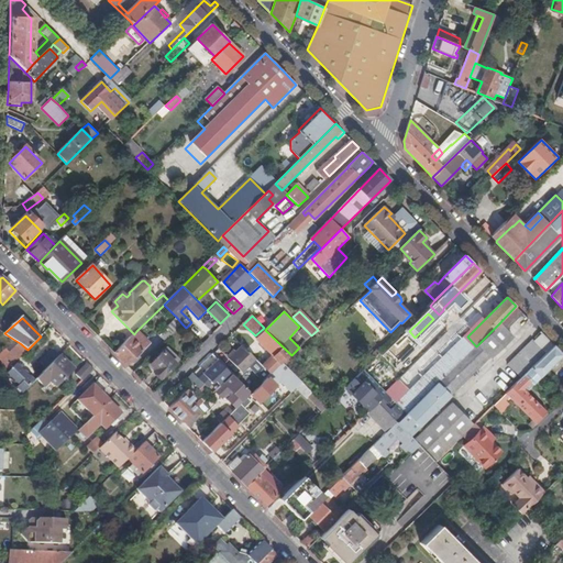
[(165,342),(183,324),(177,318),(159,335),(165,342)]
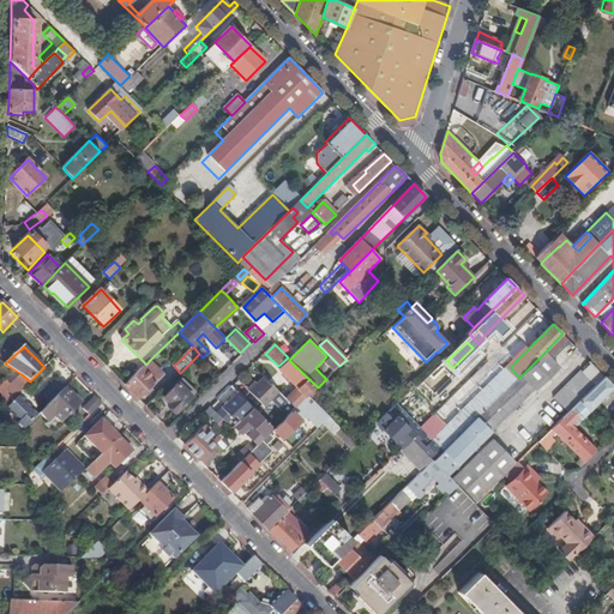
[(519,378),(449,450),(445,452),(435,462),(455,481),(459,486),(476,503),(517,462),(491,437),(559,367),(545,353),(519,378)]
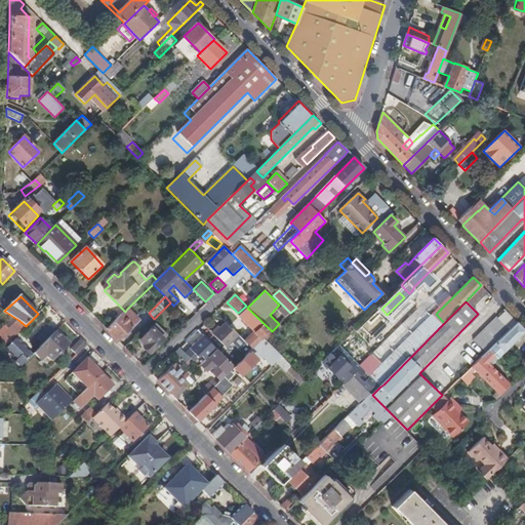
[(127,309),(125,312),(107,329),(114,337),(118,341),(124,335),(126,337),(130,333),(128,331),(137,322),(130,315),(132,314),(127,309)]
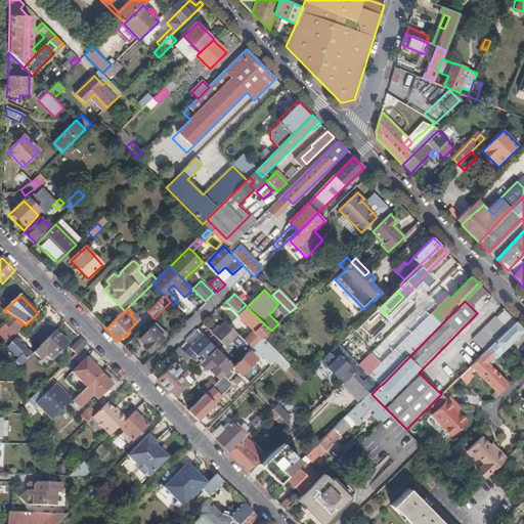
[(263,339),(269,332),(247,308),(239,316),(246,322),(244,324),(246,326),(248,324),(255,332),(245,341),(252,349),(263,339)]
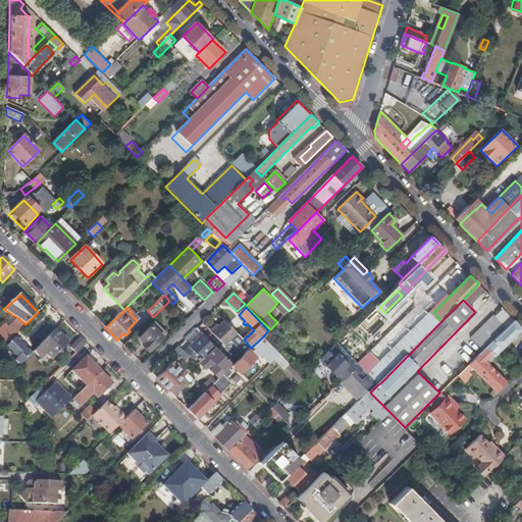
[(139,319),(132,312),(129,313),(137,320),(139,319)]
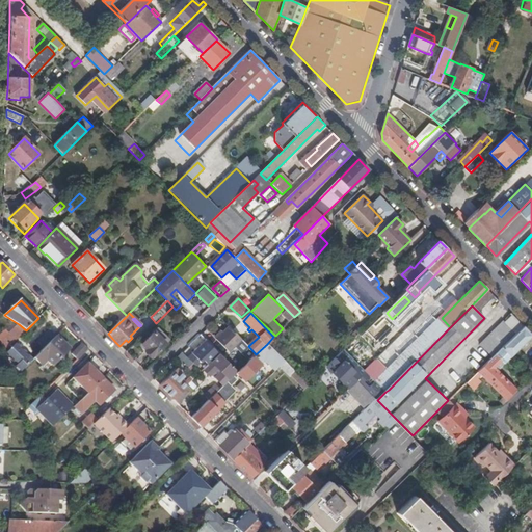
[(19,324),(14,321),(0,335),(0,340),(0,341),(19,324)]
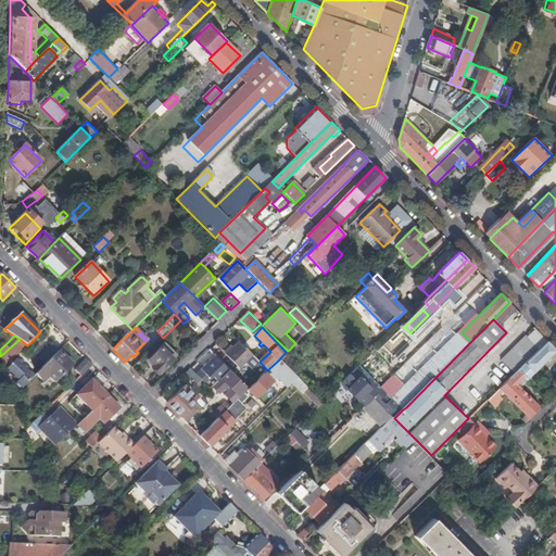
[(20,339),(0,356),(4,368),(27,345),(20,339)]
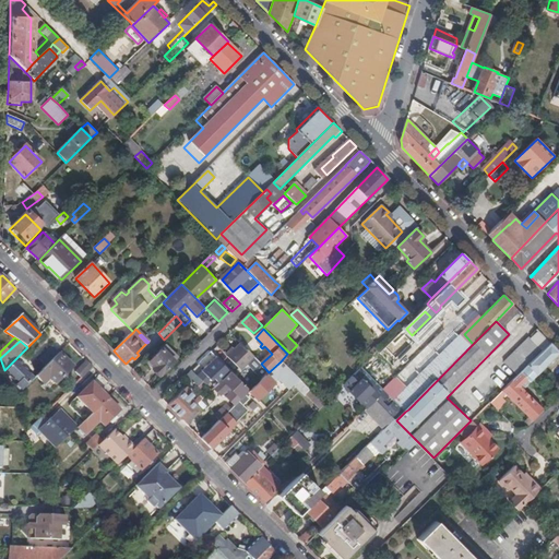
[(558,353),(558,351),(550,343),(523,370),(533,380),(558,353)]
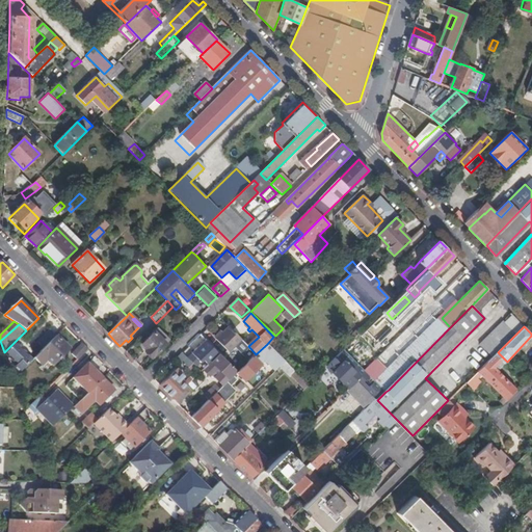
[(229,352),(242,340),(229,327),(216,340),(229,352)]
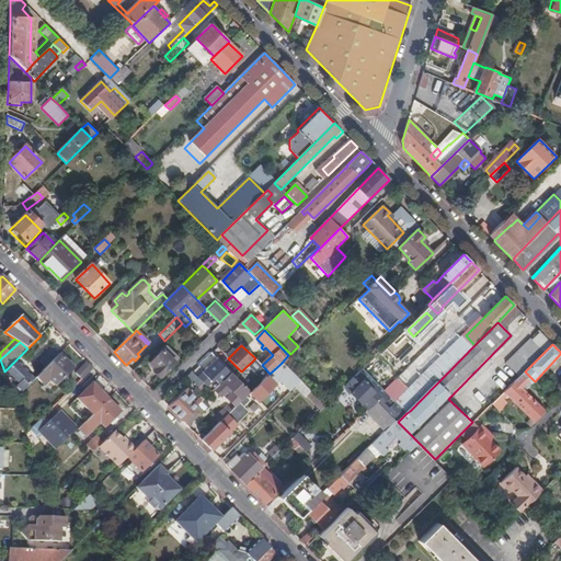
[(300,350),(298,346),(290,354),(288,355),(282,363),(285,366),(300,350)]
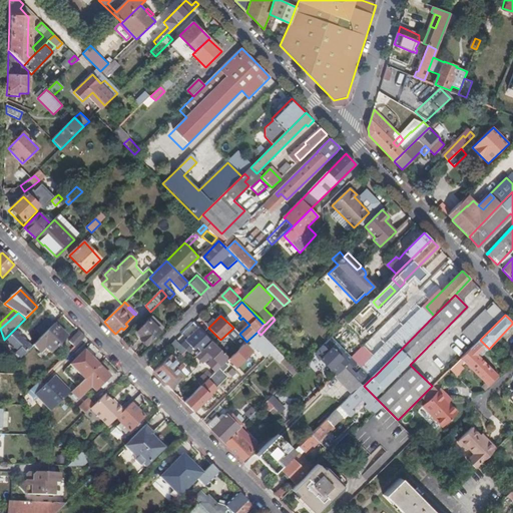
[(43,337),(55,325),(49,319),(37,331),(43,337)]
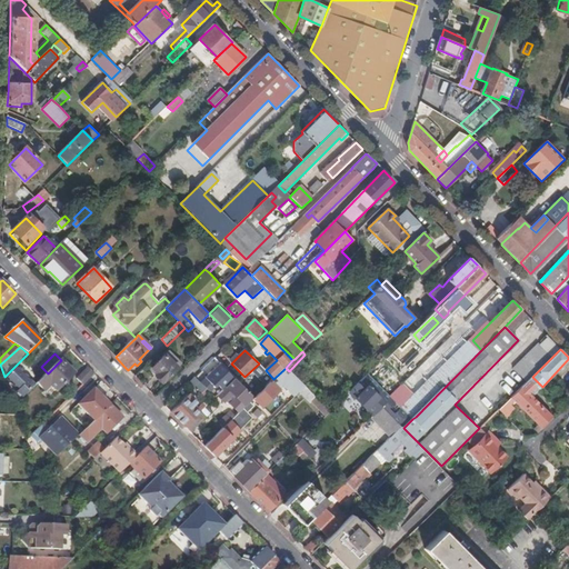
[(156,373),(155,376),(161,383),(177,368),(165,356),(151,369),(156,373)]
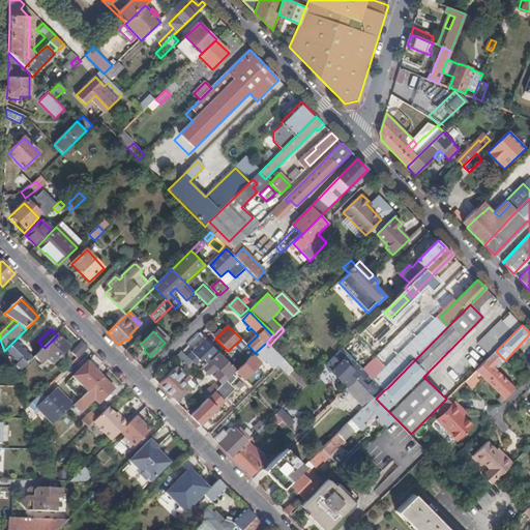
[(69,348),(57,335),(45,348),(35,357),(41,363),(48,358),(54,364),(69,348)]
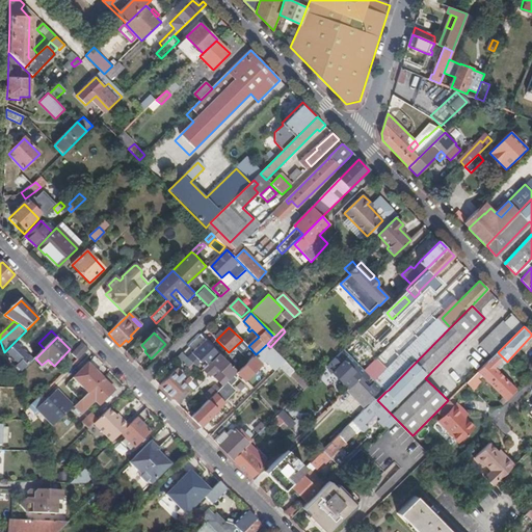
[(219,354),(207,341),(196,351),(209,365),(219,354)]
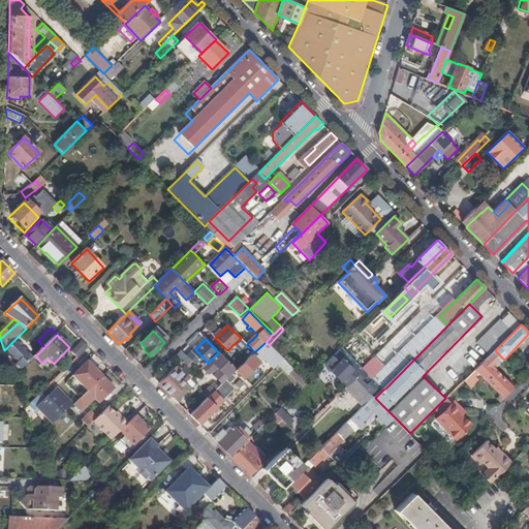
[(13,365),(20,371),(33,358),(17,341),(6,351),(17,363),(13,365)]
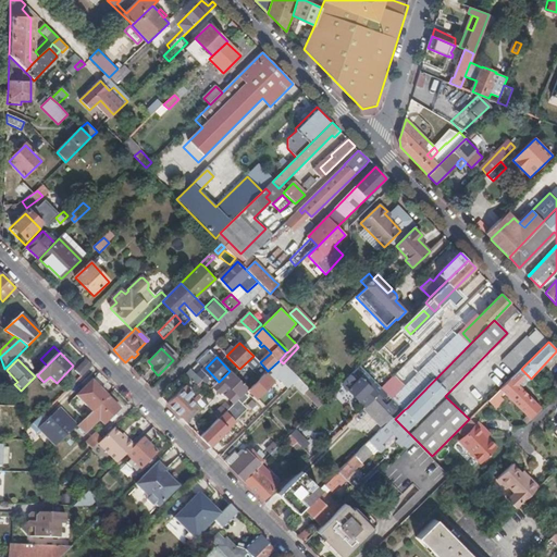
[(93,366),(87,359),(75,371),(82,376),(93,366)]
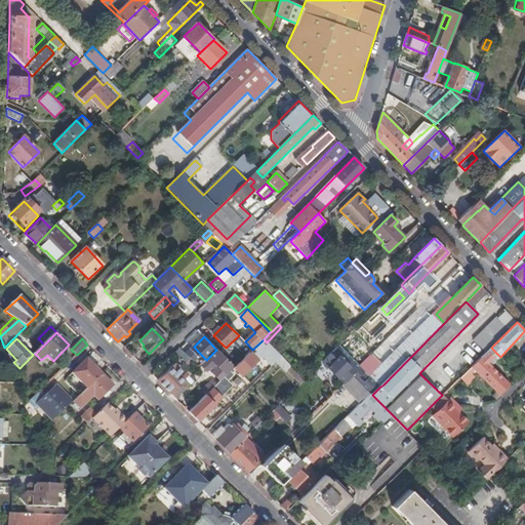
[(360,366),(339,345),(333,352),(339,357),(342,355),(349,361),(347,363),(351,367),(348,370),(353,375),(352,375),(370,394),(372,395),(380,387),(360,366)]
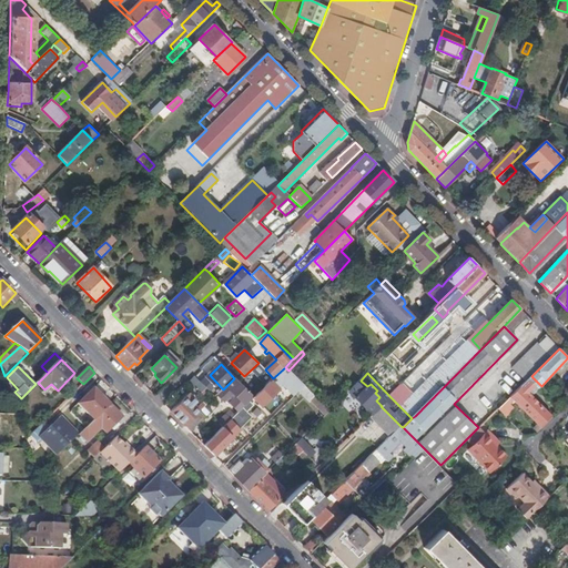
[(206,388),(194,377),(189,384),(200,395),(206,388)]
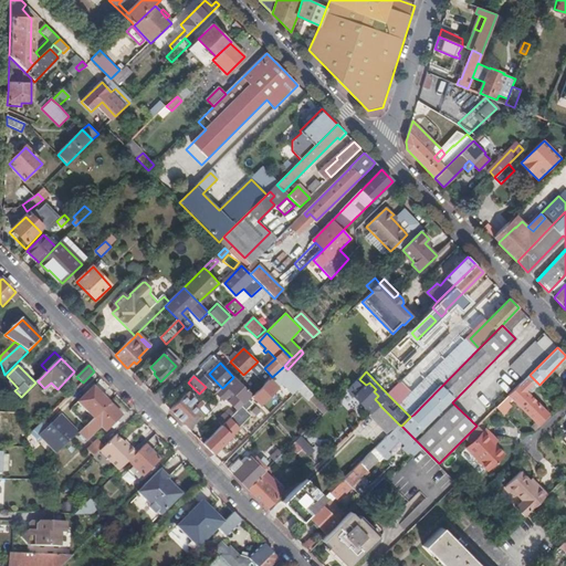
[(233,377),(222,388),(217,394),(223,400),(228,396),(230,397),(233,394),(244,405),(247,404),(253,397),(233,377)]
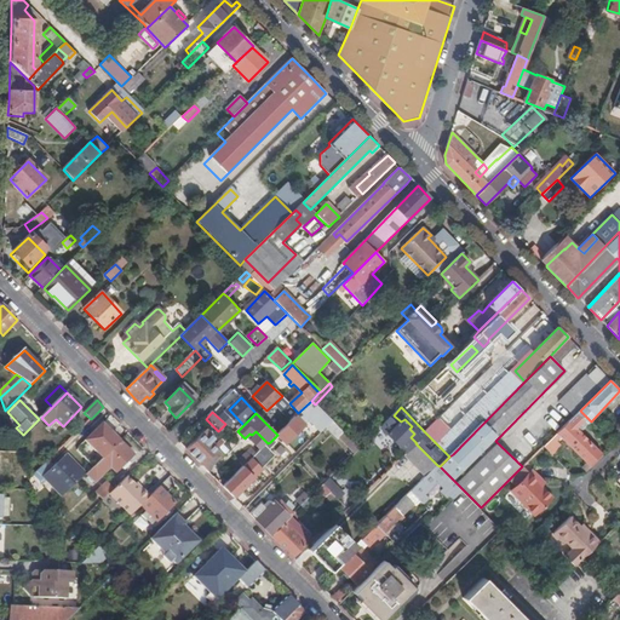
[(401,422),(394,415),(380,428),(406,453),(415,443),(417,443),(411,437),(414,434),(409,429),(412,426),(405,419),(401,422)]
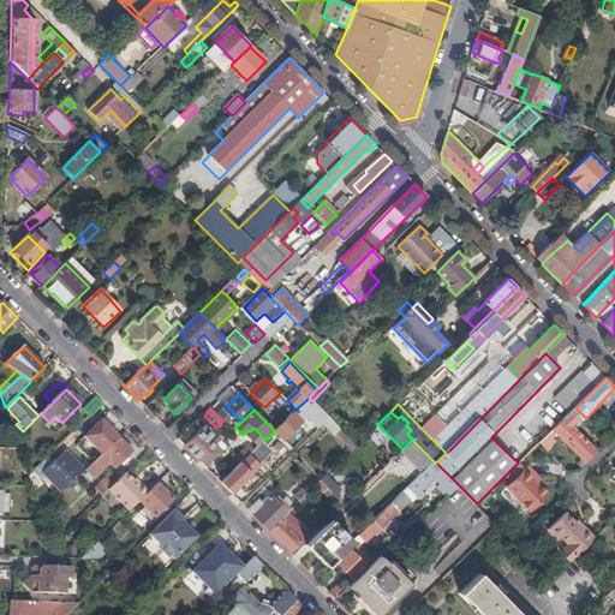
[(292,413),(275,431),(280,436),(278,439),(280,441),(300,422),(292,413)]
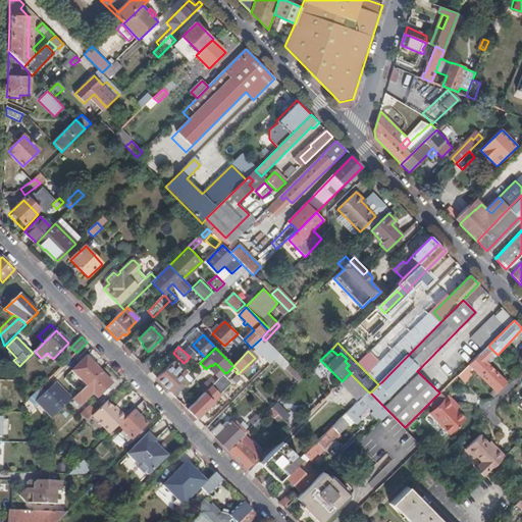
[(506,382),(479,356),(470,365),(497,392),(506,382)]
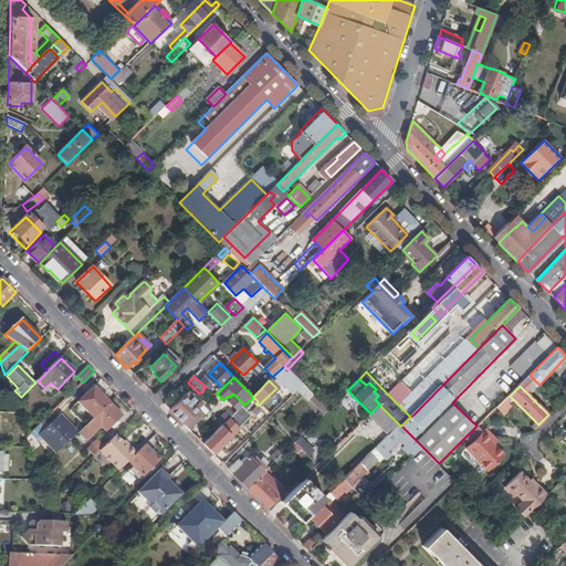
[(109,404),(93,387),(77,401),(94,418),(109,404)]
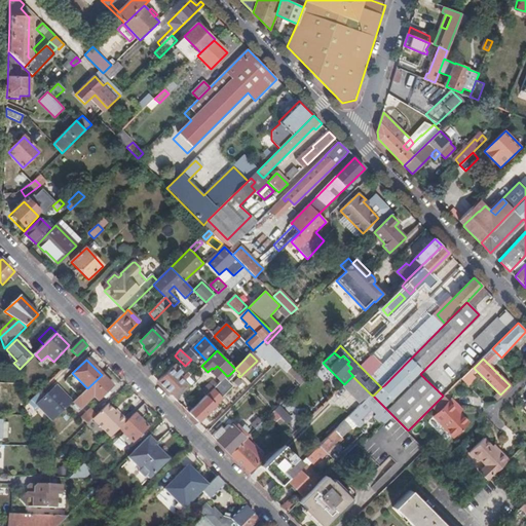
[(384,385),(364,365),(361,367),(381,387),(384,385)]
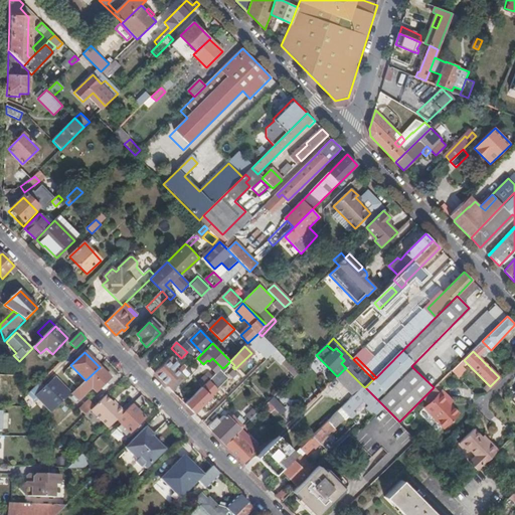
[(182,369),(183,371),(195,360),(192,358),(182,369)]
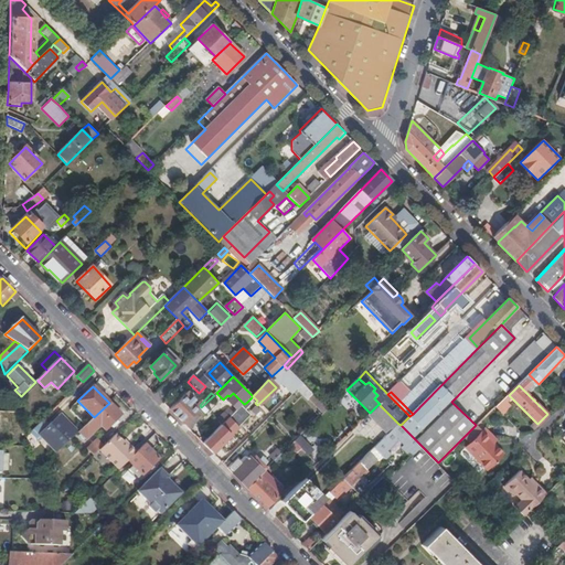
[(322,413),(328,408),(313,395),(309,400),(322,413)]
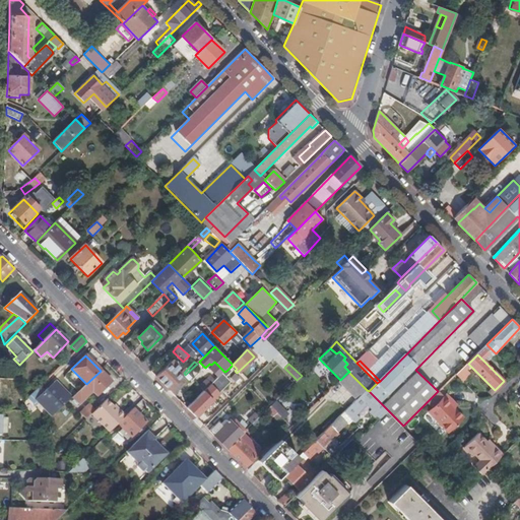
[(158,380),(170,391),(185,375),(184,373),(181,375),(177,371),(174,373),(167,367),(155,377),(158,380)]
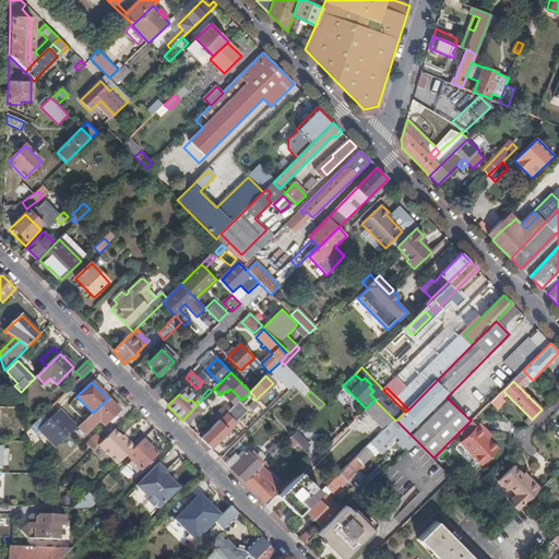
[(85,420),(79,428),(85,435),(100,420),(105,426),(109,421),(113,424),(117,419),(115,416),(120,411),(108,399),(93,413),(85,420)]
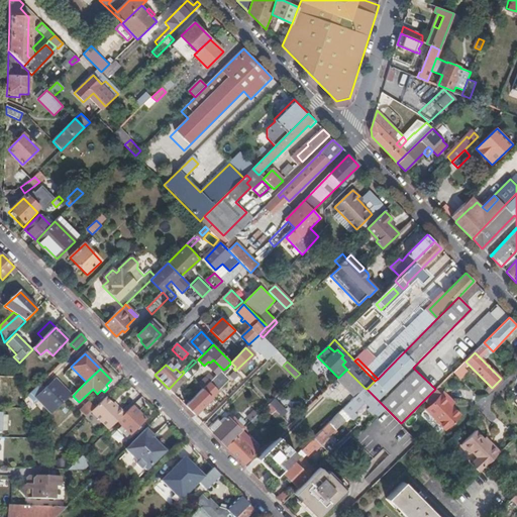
[(186,406),(194,414),(232,377),(225,369),(223,370),(218,374),(204,389),(186,406)]
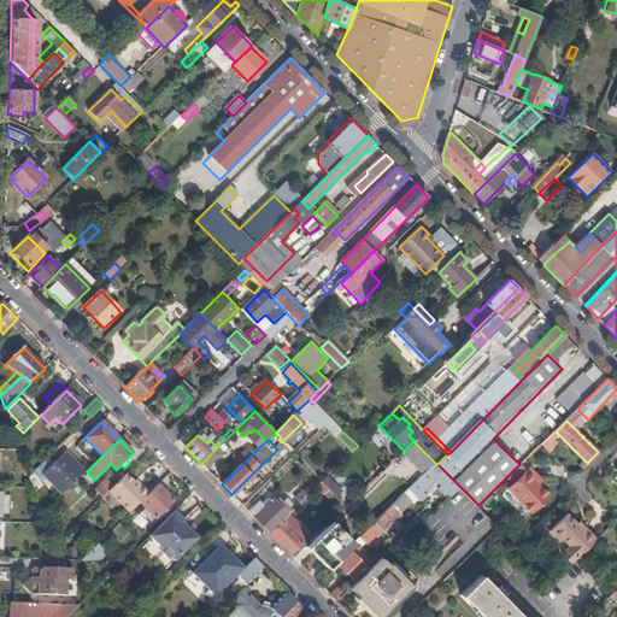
[(239,458),(244,464),(260,446),(256,441),(239,458)]
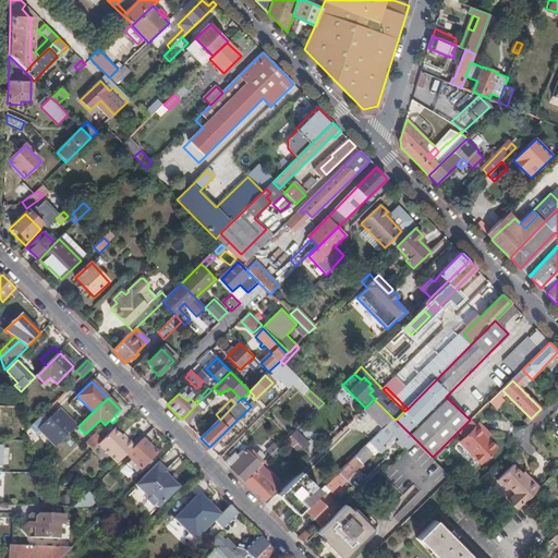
[(19,408),(0,407),(0,414),(21,415),(19,408)]
